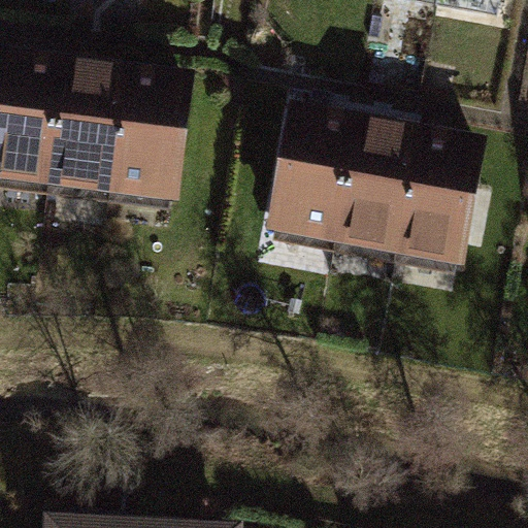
[(0,60),(0,177),(48,184),(63,59),(1,52),(0,60)]
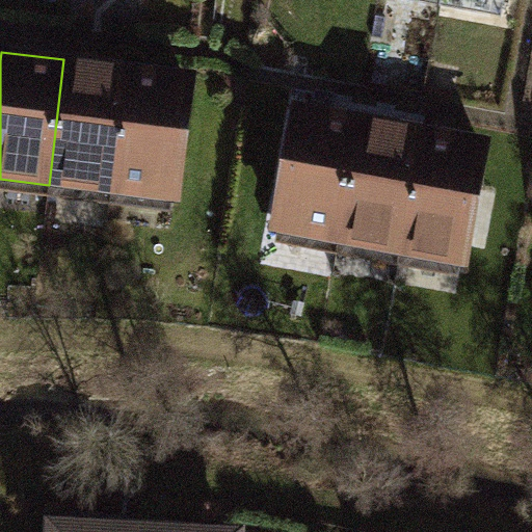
[(49,185),(121,193),(135,68),(63,59),(49,185)]
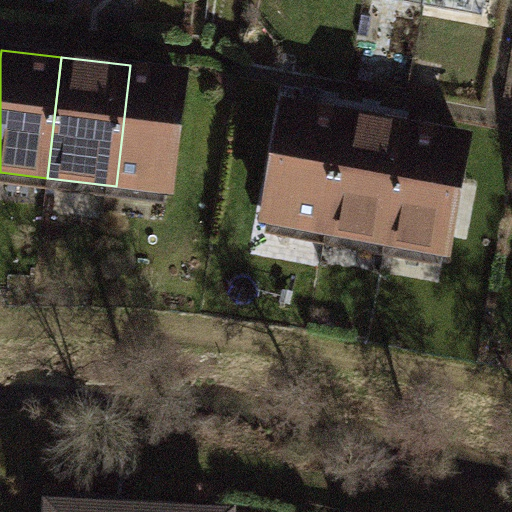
[(185,71),(130,65),(116,186),(171,192),(185,71)]
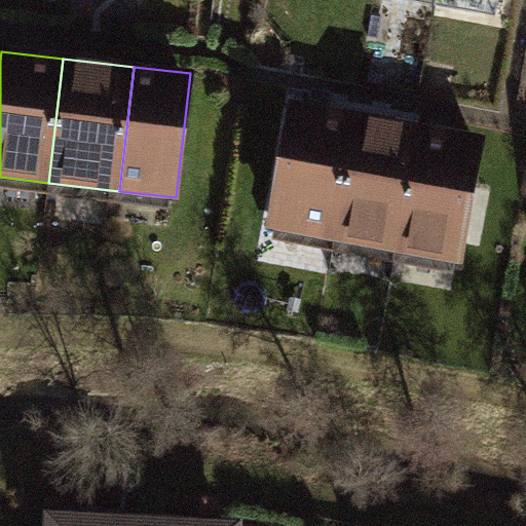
[(262,225),(324,235),(344,112),(283,102),(262,225)]
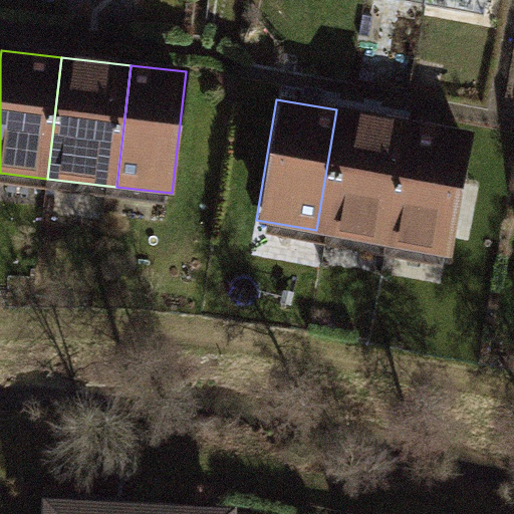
[(316,230),(384,241),(405,120),(336,109),(316,230)]
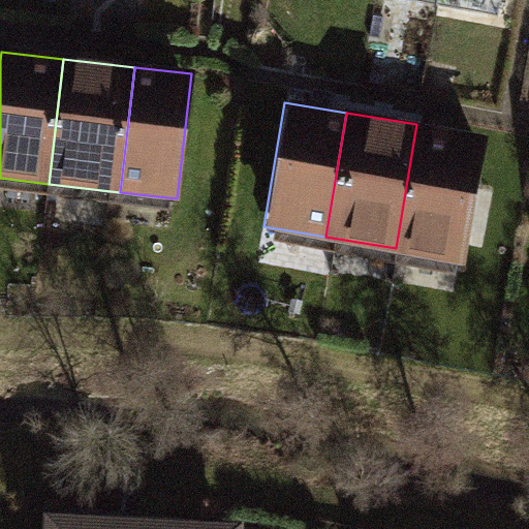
[(472,132),(416,124),(396,248),(453,256),(472,132)]
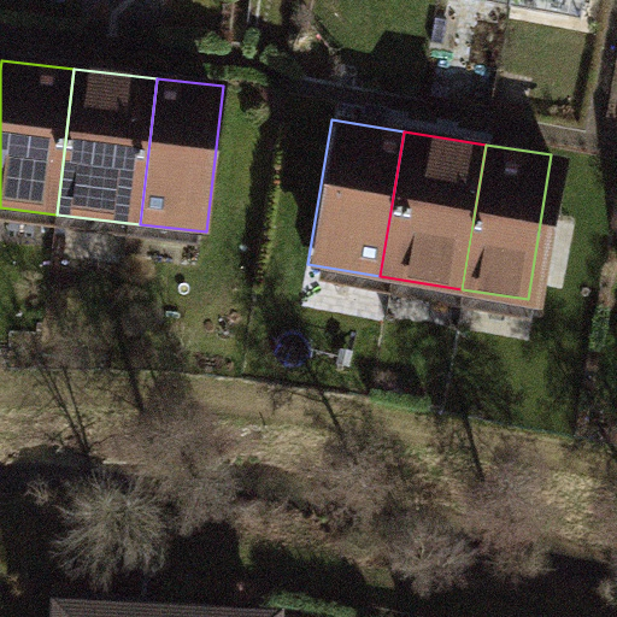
[(157,616),(158,603),(46,600),(45,616),(157,616)]
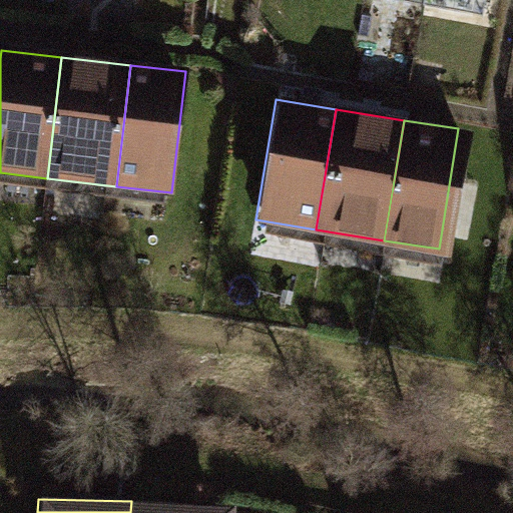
[(232,512),(232,508),(131,501),(130,512),(232,512)]
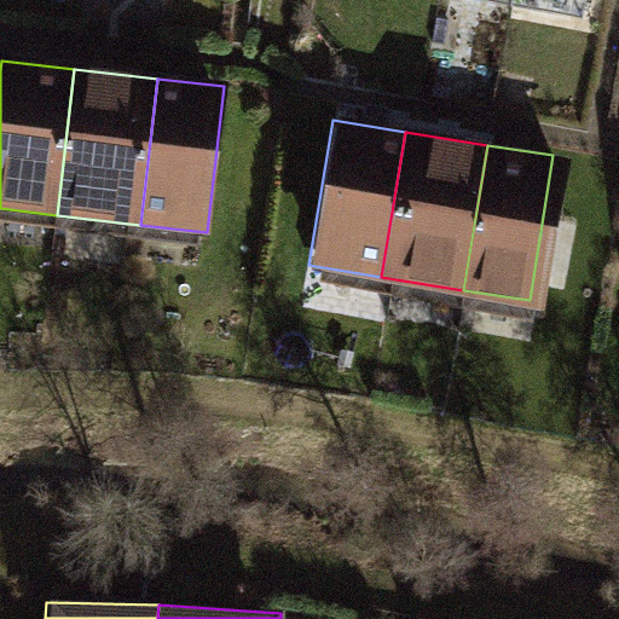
All buildings are outlined.
